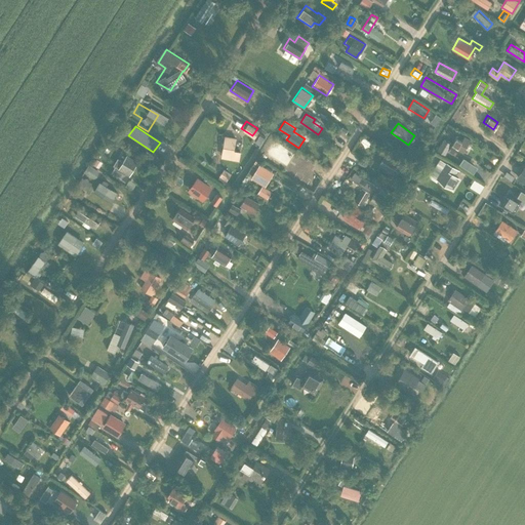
[(236,137),(225,135),(220,157),(239,161),(240,151),(234,150),(236,137)]
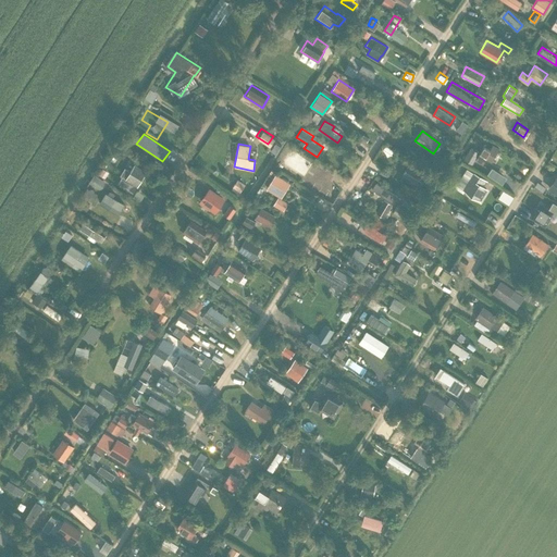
[(499,147),(493,144),(491,148),(484,144),(475,159),(482,163),(485,158),(492,161),(499,147)]
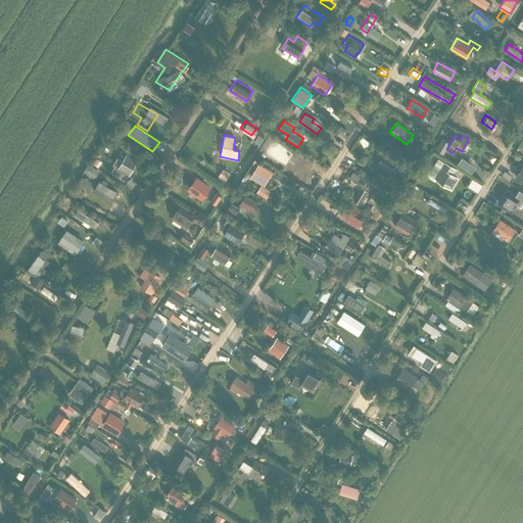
[(449,141),(442,137),(435,148),(443,152),(449,141)]
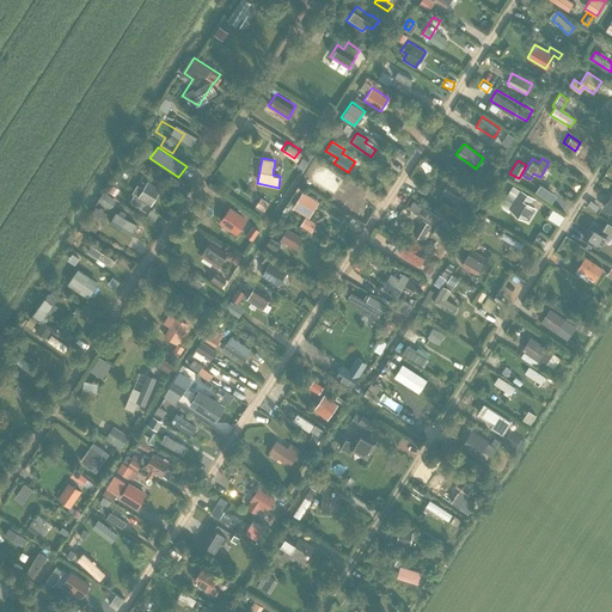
[(320,167),(312,181),(334,194),(342,181),(320,167)]
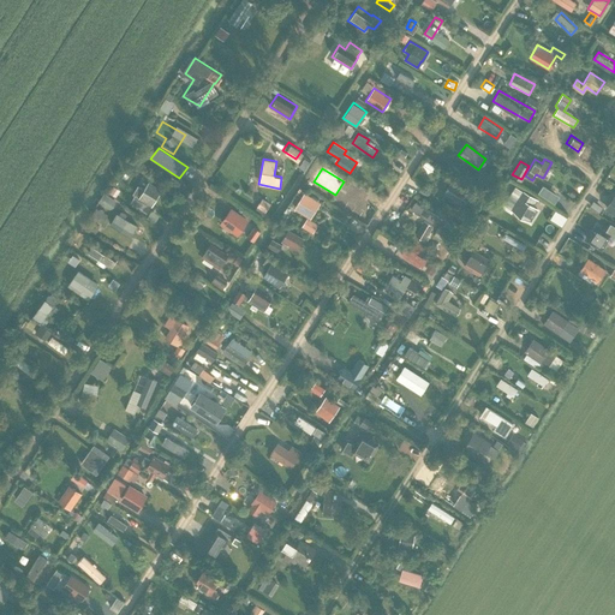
[(145,201),(151,206),(161,190),(149,181),(139,197),(135,195),(131,201),(142,208),(145,201)]
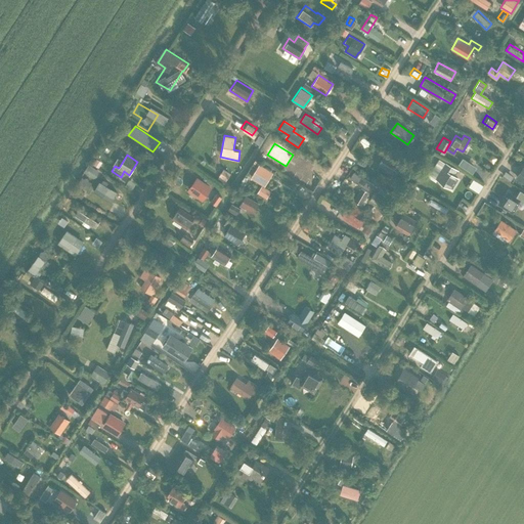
[(456,155),(454,160),(469,165),(471,160),(456,155)]
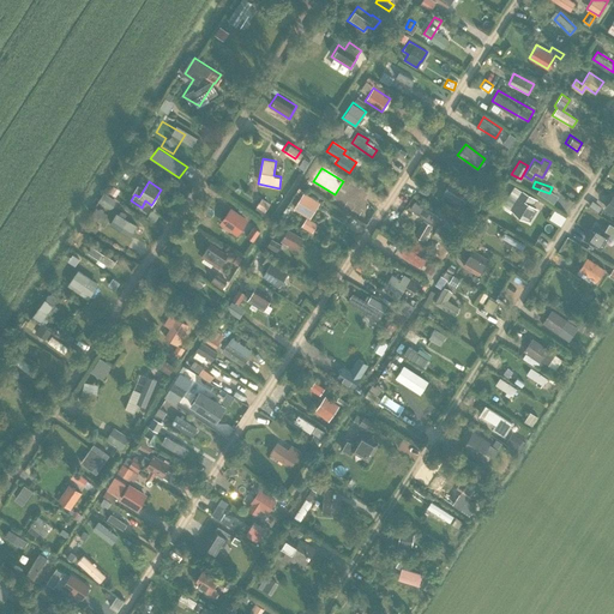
[(473,194),(452,182),(446,193),(465,205),(473,194)]
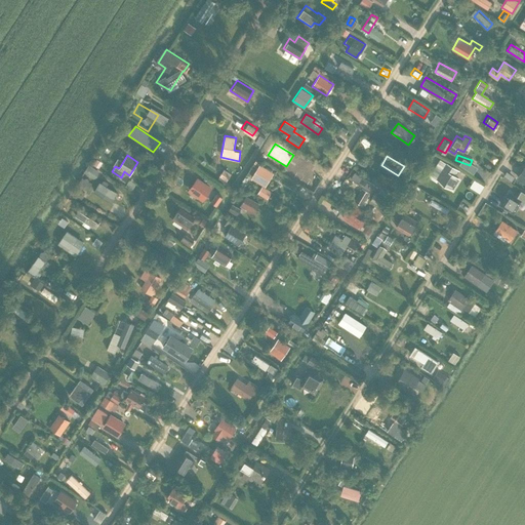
[(274,172),(259,163),(250,177),(266,187),(274,172)]
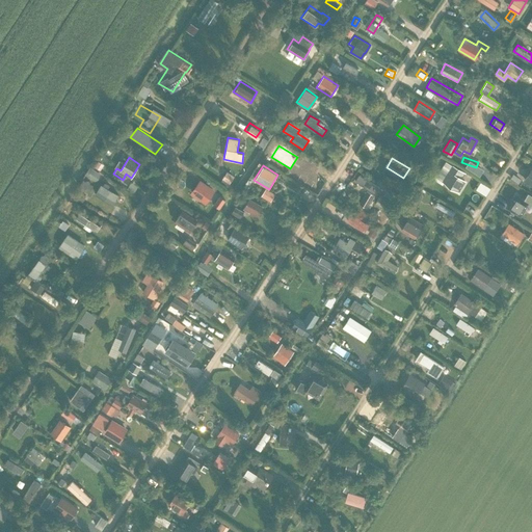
[(445,180),(458,189),(464,181),(458,177),(461,170),(453,165),(445,180)]
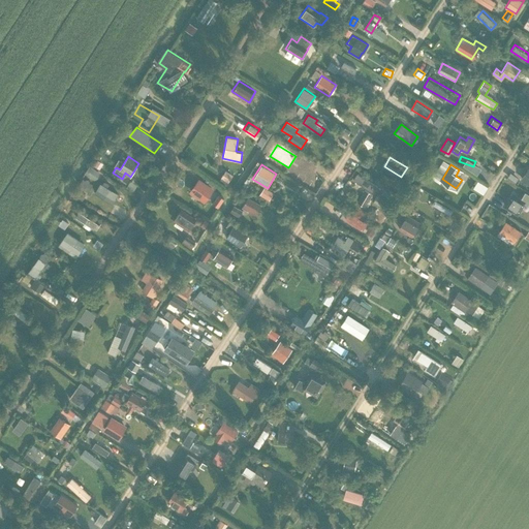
[(528,165),(520,180),(528,185),(528,165)]
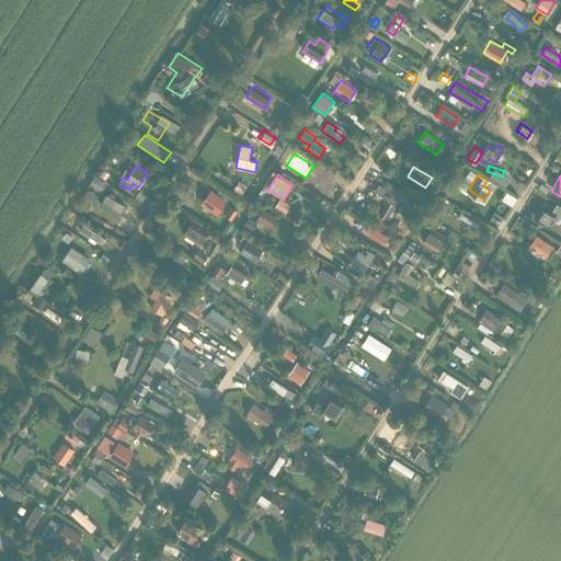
[(232,186),(241,190),(244,181),(236,178),(232,186)]
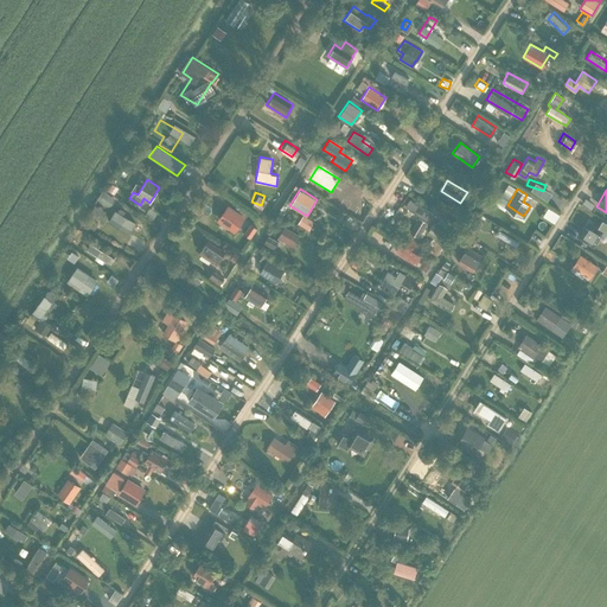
[(411,197),(407,205),(422,215),(413,230),(422,235),(436,211),(411,197)]
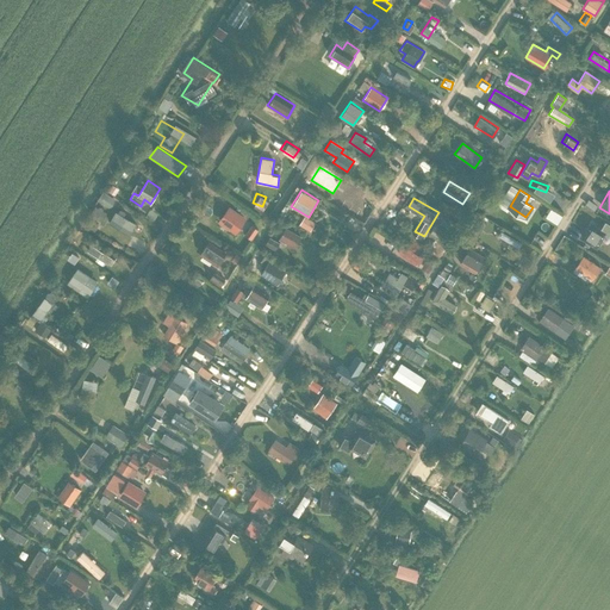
[(564,225),(568,217),(549,206),(545,213),(564,225)]
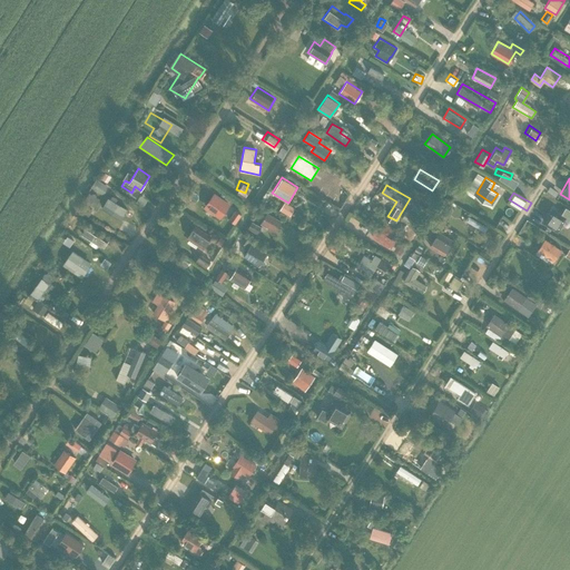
[(228,204),(213,194),(207,200),(223,212),(228,204)]
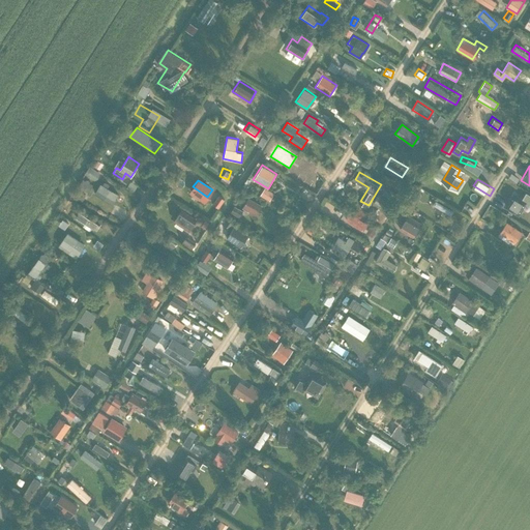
[(101,182),(98,188),(116,199),(120,193),(101,182)]
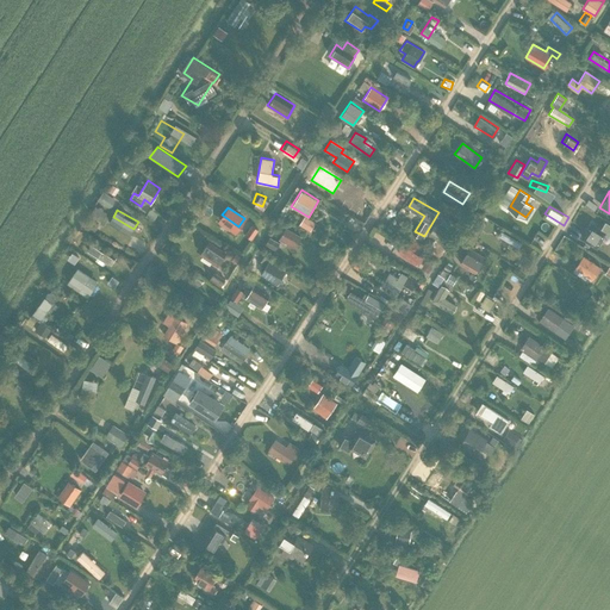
[(299,225),(309,231),(315,223),(304,217),(299,225)]
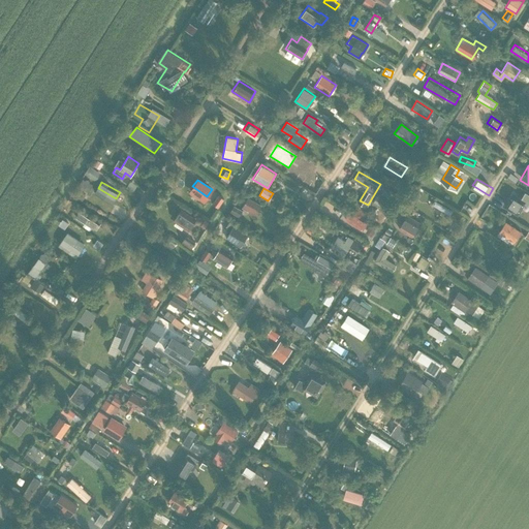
[(217,204),(222,195),(217,191),(212,200),(217,204)]
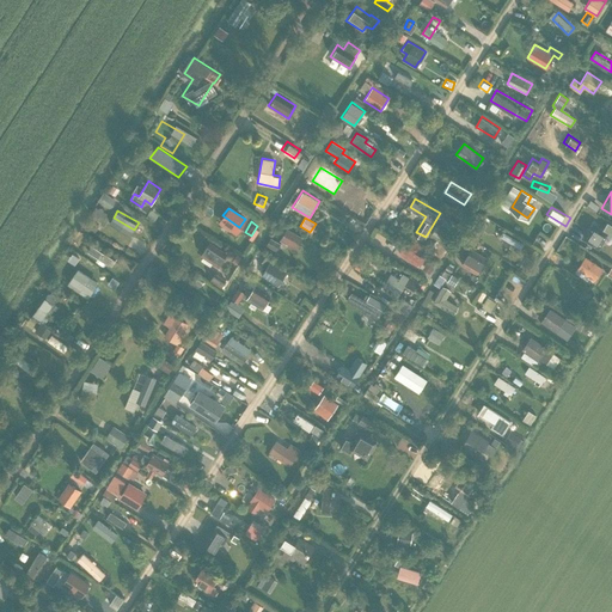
[(611,233),(611,225),(607,222),(603,228),(592,222),(582,239),(599,249),(606,236),(610,237),(611,233)]
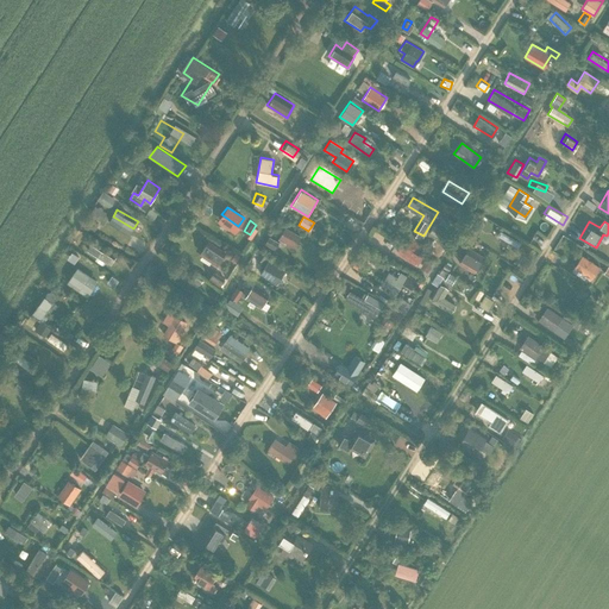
[(571,225),(565,228),(572,237),(577,233),(571,225)]
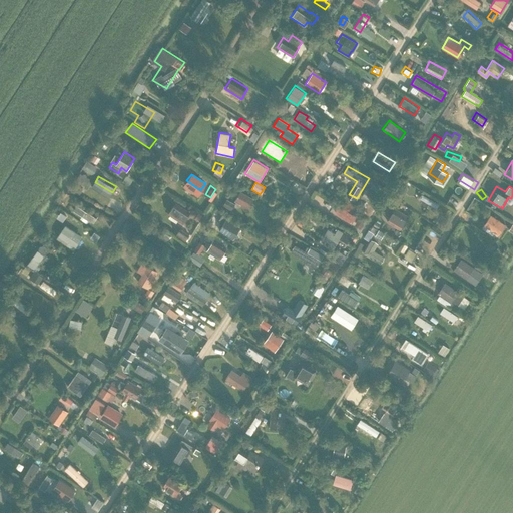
[(105,199),(91,190),(87,196),(102,205),(105,199)]
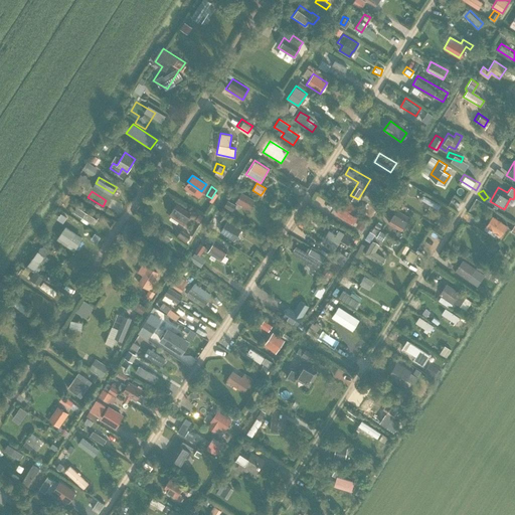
[(255,199),(240,191),(234,201),(241,205),(240,207),(248,211),(255,199)]
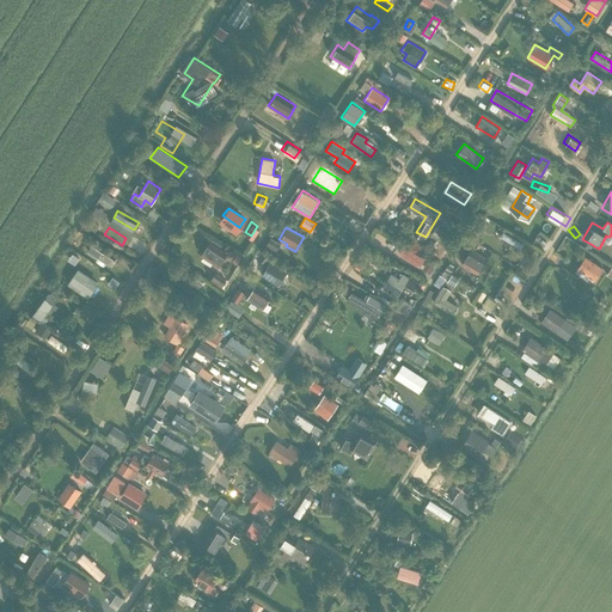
[(267,238),(264,243),(279,249),(281,244),(267,238)]
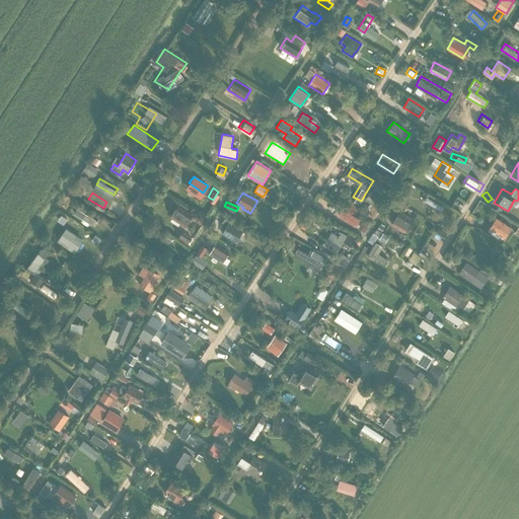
[(79,207),(75,212),(83,217),(81,220),(89,225),(91,222),(96,225),(99,220),(79,207)]
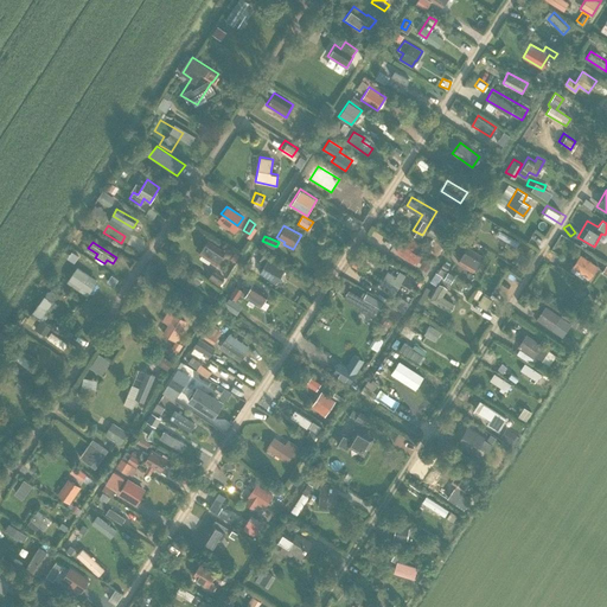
[(202,254),(216,263),(224,251),(209,242),(202,254)]
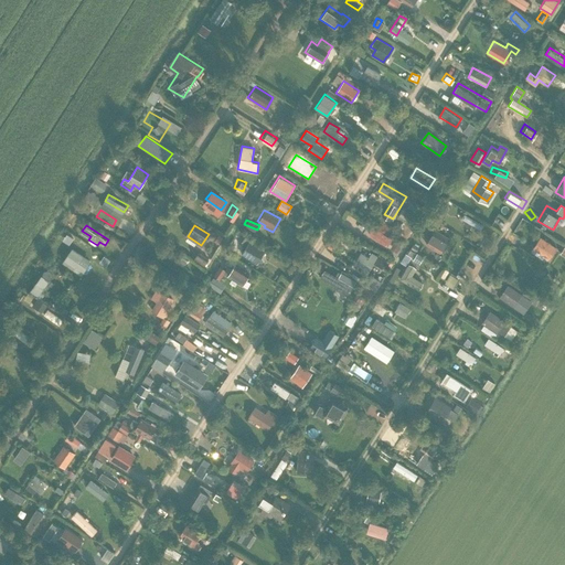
[(426,244),(435,248),(437,244),(443,247),(448,237),(428,226),(423,235),(428,240),(426,244)]
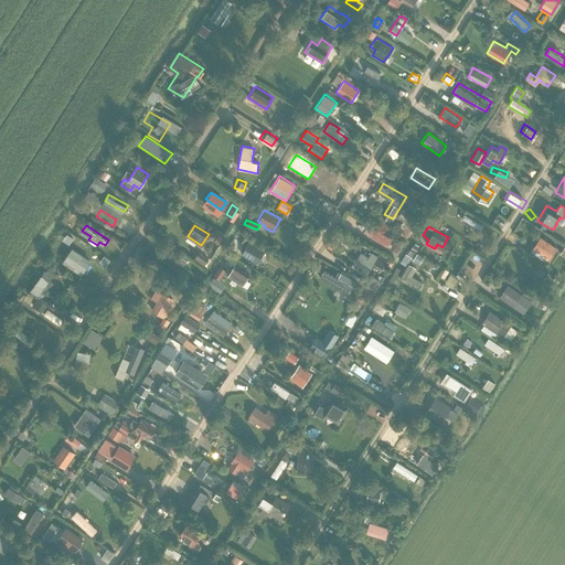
[(373,227),(369,234),(388,245),(393,240),(373,227)]
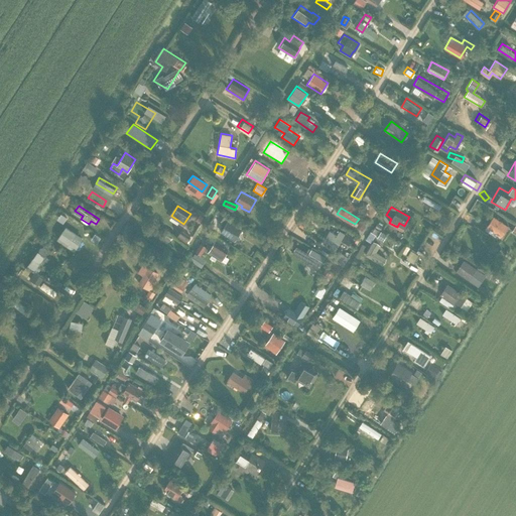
[(494,217),(488,225),(495,229),(493,231),(501,236),(507,226),(494,217)]
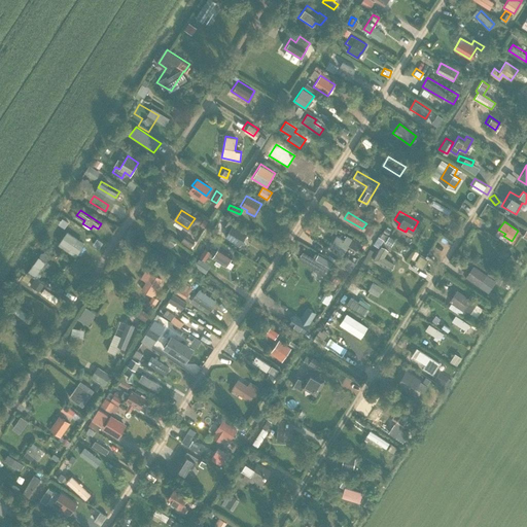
[(247,234),(233,224),(224,238),(240,246),(247,234)]
